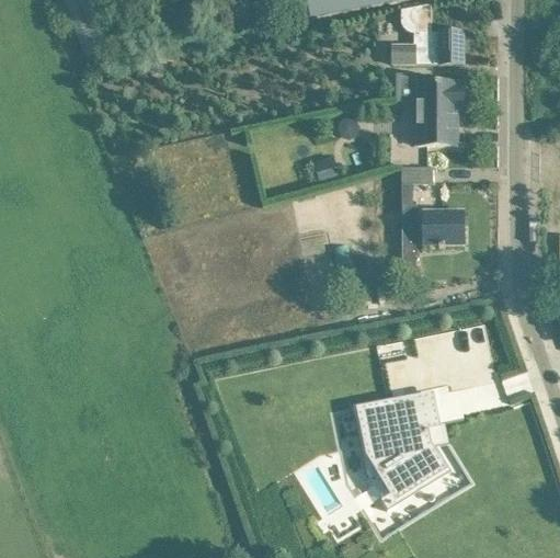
[(220,0),(220,1),(220,6),(223,10),(226,13),(229,15),(233,16),(239,15),(242,14),(246,11),(248,7),(249,2),(248,0),(220,0)]
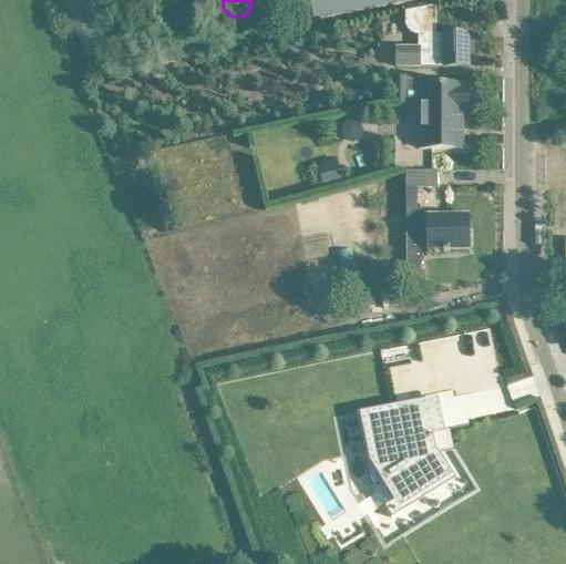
[(297,0),(301,21),(401,0),(297,0)]
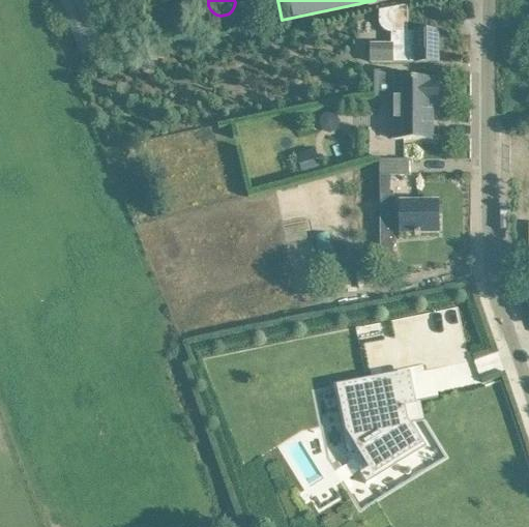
[(393,62),(393,60),(437,60),(437,30),(406,30),(406,3),(390,6),(378,9),(379,22),(381,27),(385,30),(390,30),(390,41),(370,41),(370,62),(393,62)]
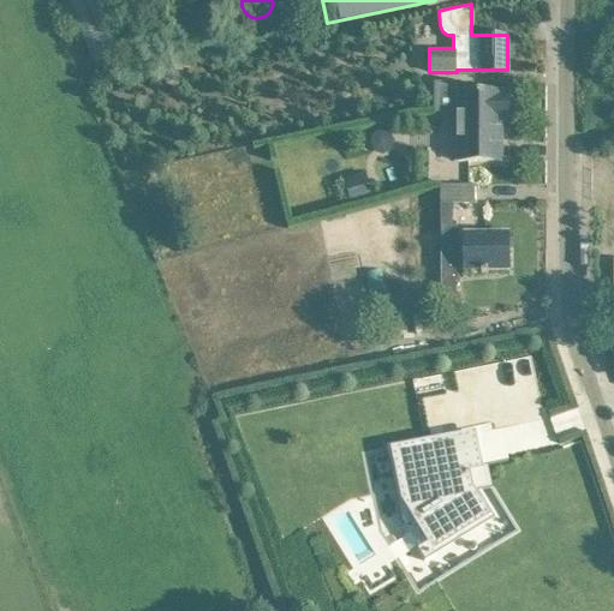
[(457,159),(500,160),(500,119),(507,119),(507,114),(511,114),(512,111),(512,101),(511,96),(507,96),(507,91),(500,91),(500,89),(457,89),(457,159)]
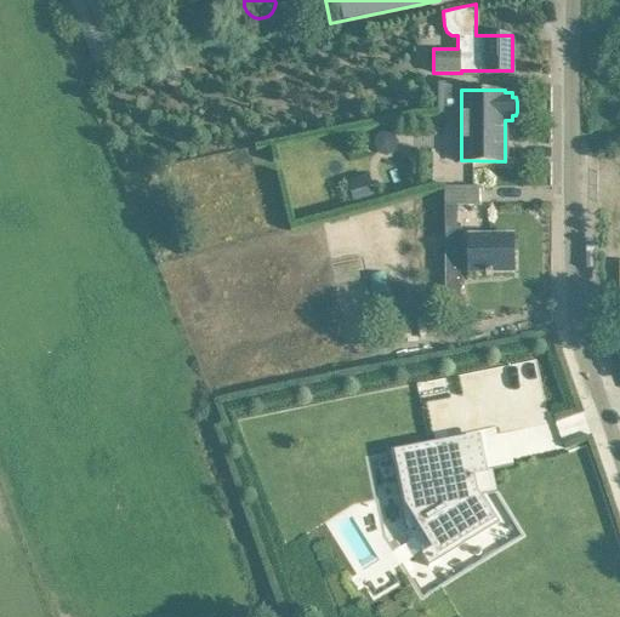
[(368,172),(346,178),(353,201),(374,195),(368,172)]
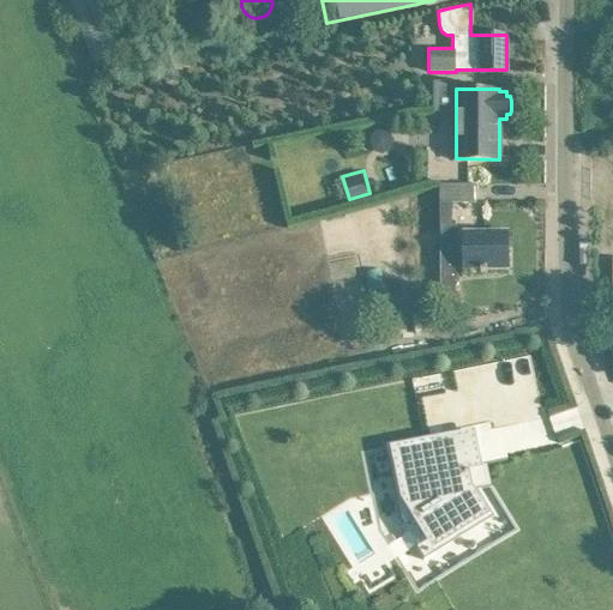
[(451,200),(474,200),(474,181),(438,181),(439,223),(451,223),(451,200)]
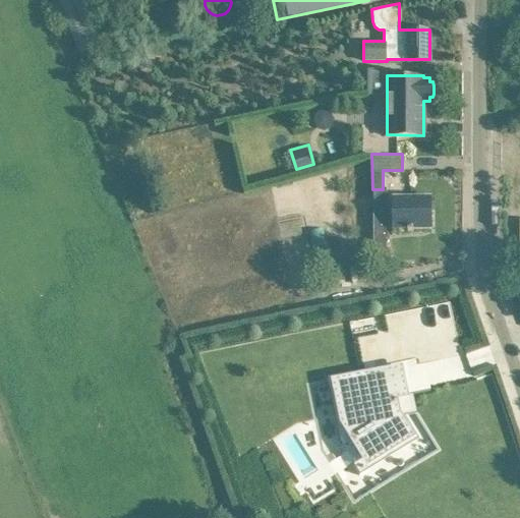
[(383,189),(372,189),(373,259),(386,259),(385,208),(387,208),(388,189),(383,189)]
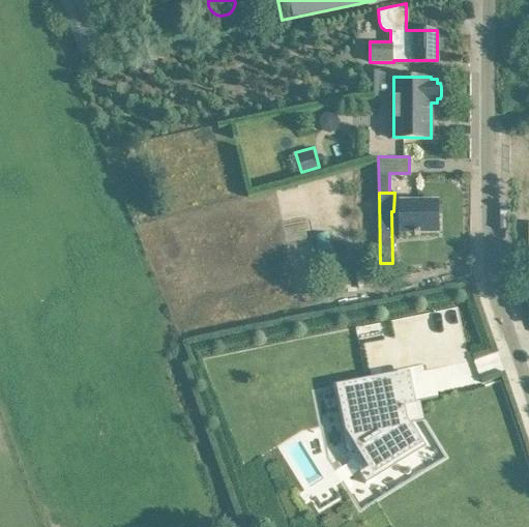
[(438,230),(437,200),(416,200),(400,200),(400,230),(414,230),(414,232),(419,232),(419,230),(438,230)]
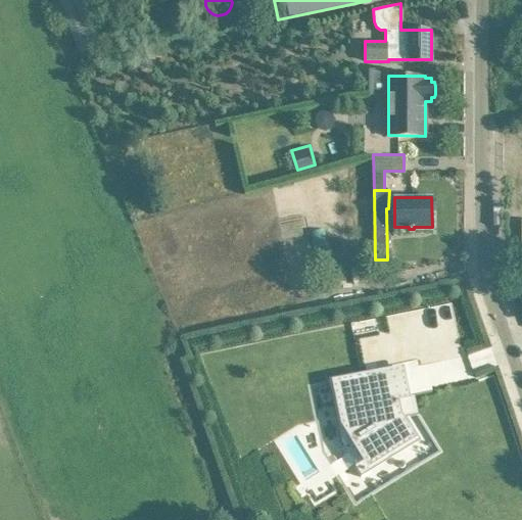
[(397,360),(325,374),(327,384),(334,383),(346,442),(341,445),(362,477),(366,474),(361,465),(410,434),(395,410),(407,408),(397,360)]
